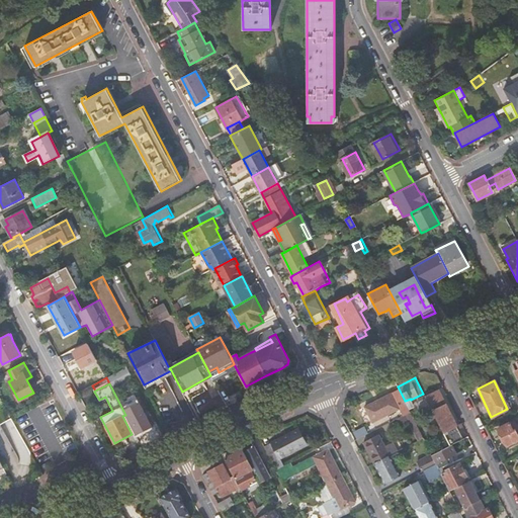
[(399,410),(407,405),(398,389),(391,393),(391,394),(366,407),(365,406),(364,407),(372,422),(374,422),(373,421),(399,409),(399,410)]
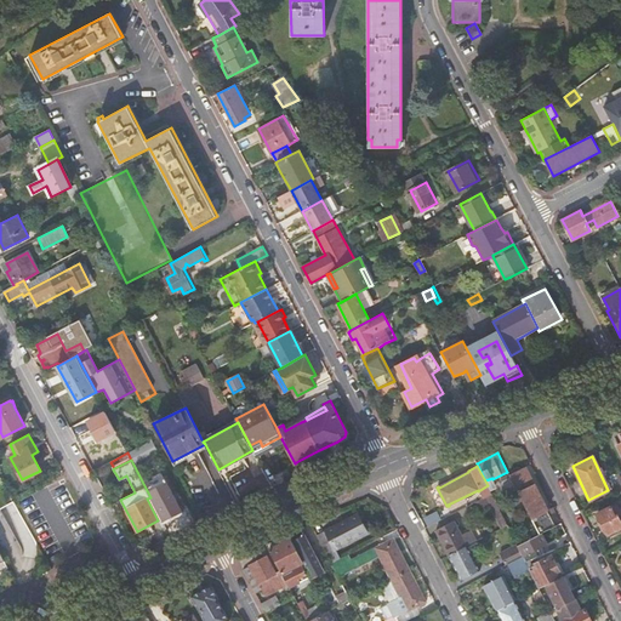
[(508,474),(514,488),(539,535),(540,534),(554,527),(524,467),(508,474)]
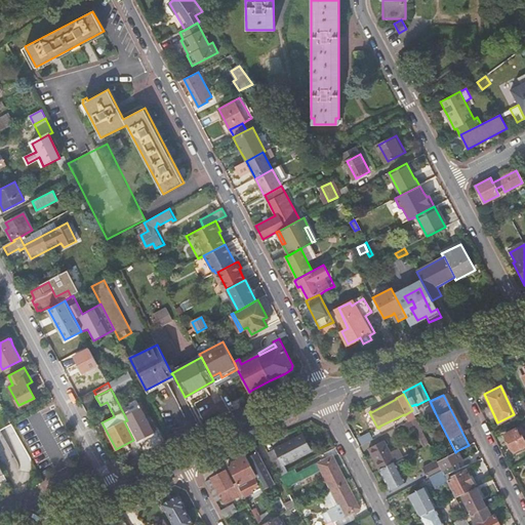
[(428,415),(435,412),(430,401),(422,405),(428,415)]
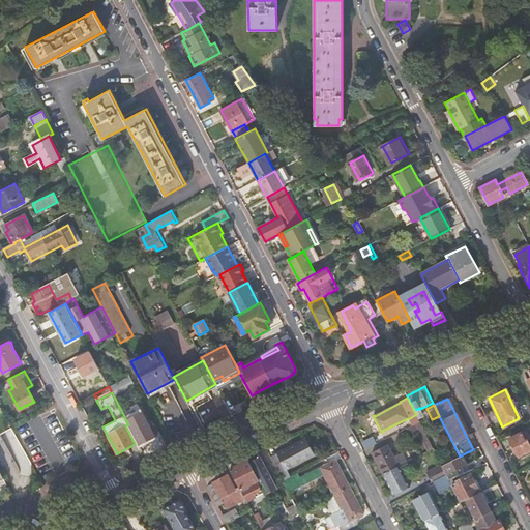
[(145,418),(130,427),(140,444),(154,437),(145,418)]
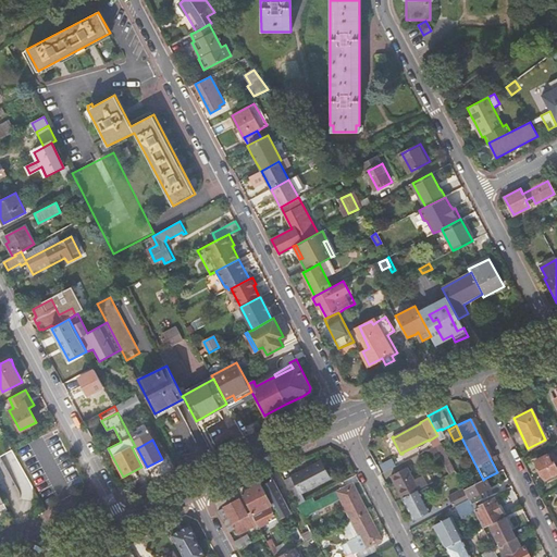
[(448,458),(441,444),(428,450),(432,458),(440,454),(443,461),(448,458)]
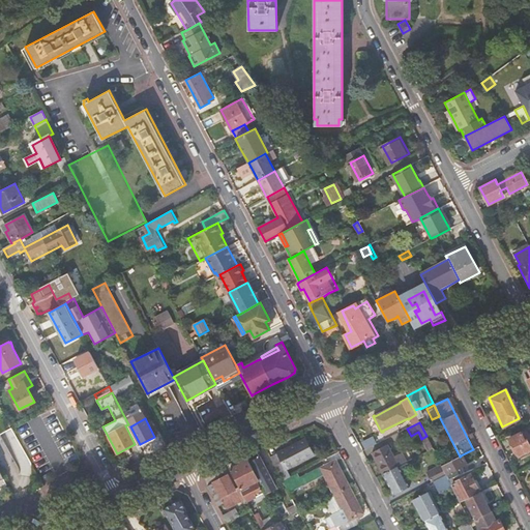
[(521,433),(509,438),(518,455),(529,449),(529,445),(527,439),(525,440),(521,433)]
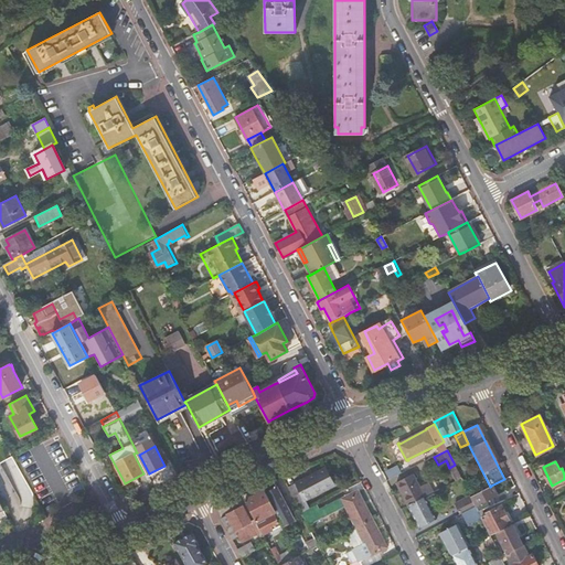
[(461,478),(455,465),(449,468),(456,480),(461,478)]
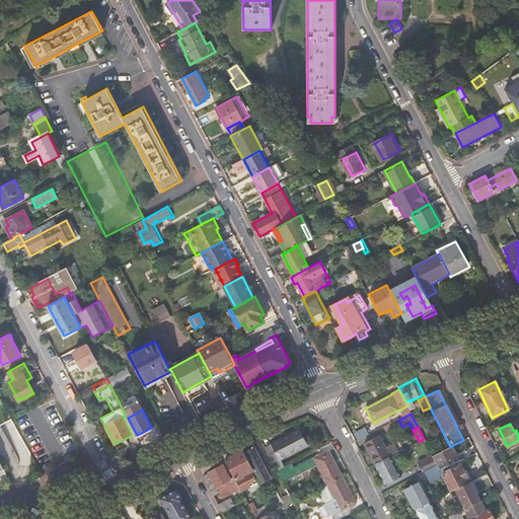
[(265,447),(274,463),(282,458),(281,458),(306,445),(306,446),(307,445),(299,430),(298,430),(298,431),(274,443),(265,447)]
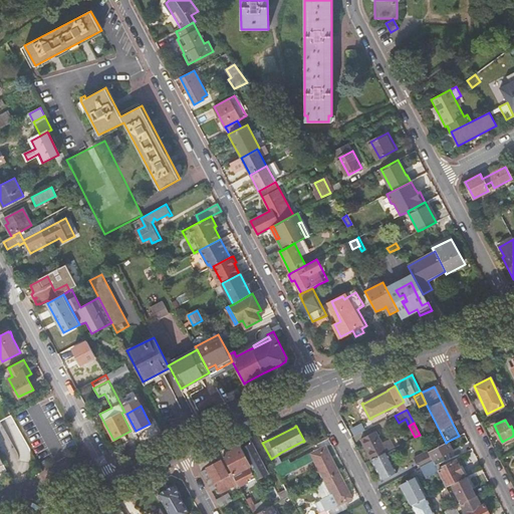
[(361,440),(371,459),(387,452),(376,432),(377,432),(376,431),(361,439),(361,440)]
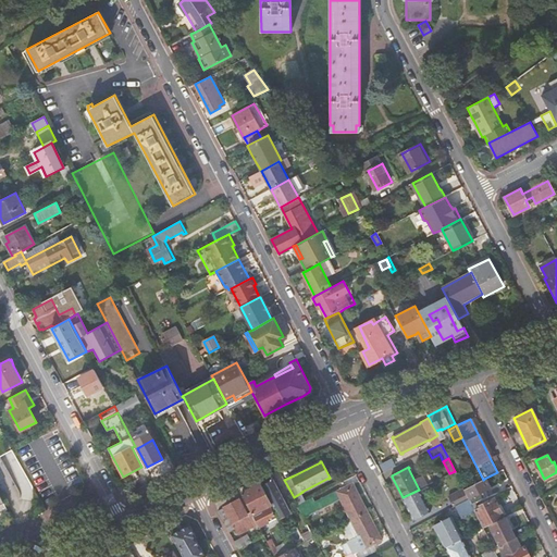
[(483,480),(463,490),(466,492),(468,497),(489,487),(484,479),(483,480)]
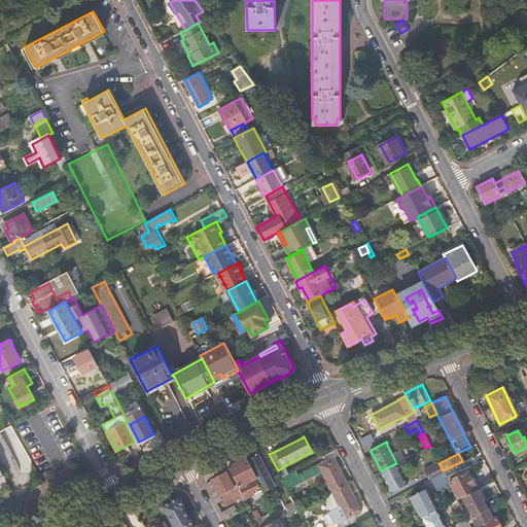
[(258,454),(248,459),(257,477),(265,491),(275,486),(258,454)]
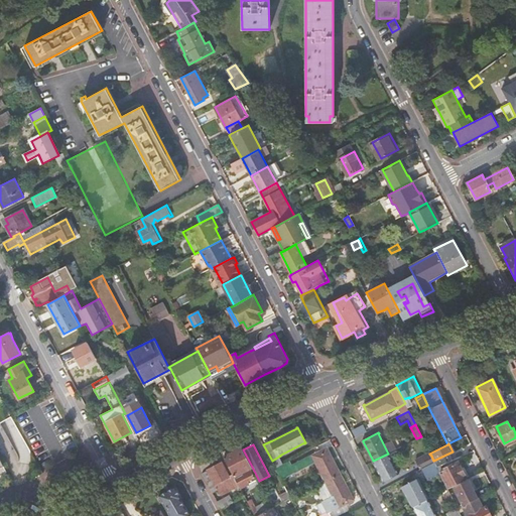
[(242,447),(224,457),(226,461),(239,486),(240,488),(252,482),(251,480),(255,477),(251,468),(252,467),(243,449),(242,447)]
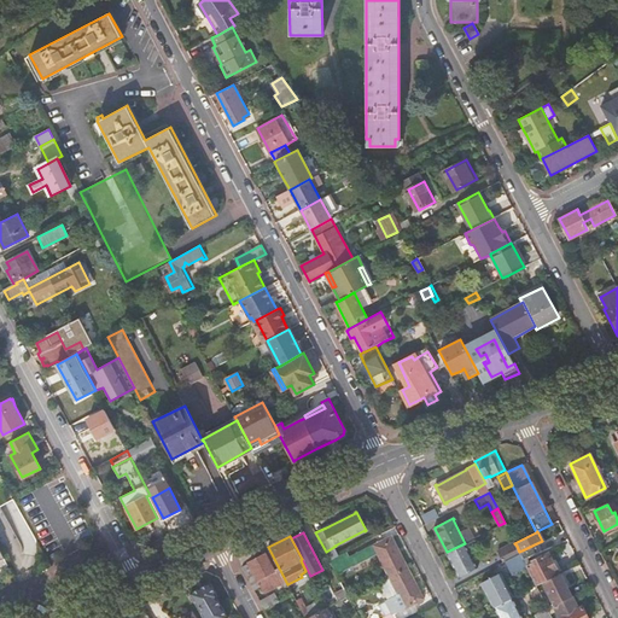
[(374,546),(390,576),(407,567),(392,537),(391,536),(373,544),(373,546),(374,546)]
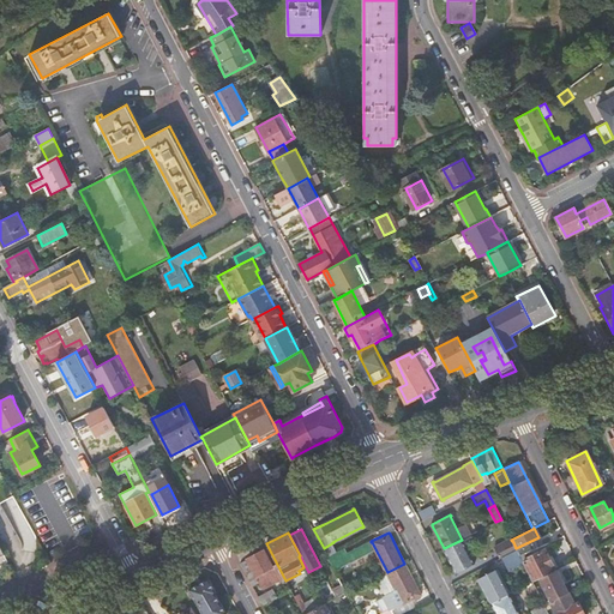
[(462,540),(444,548),(456,572),(456,573),(475,564),(475,563),(474,563),(462,540)]
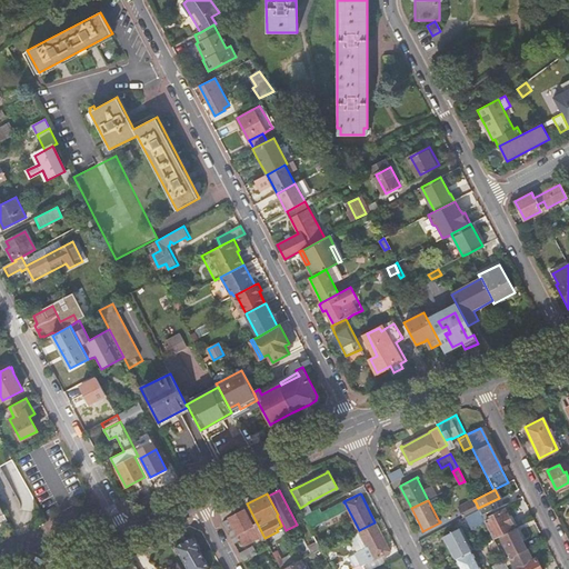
[(479,510),(478,508),(476,502),(461,509),(466,517),(479,510)]
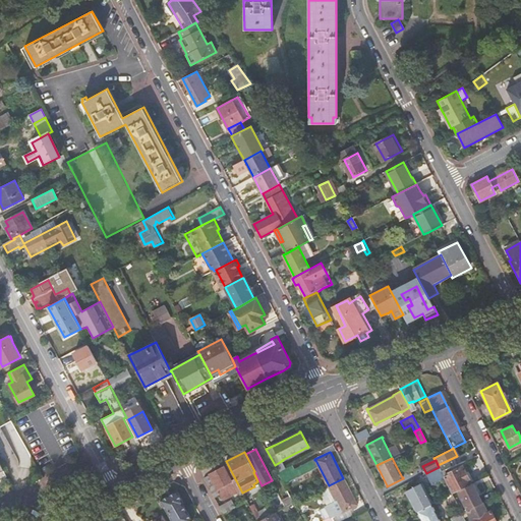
[(241,490),(228,465),(211,473),(204,477),(214,496),(220,493),(224,500),(241,490)]
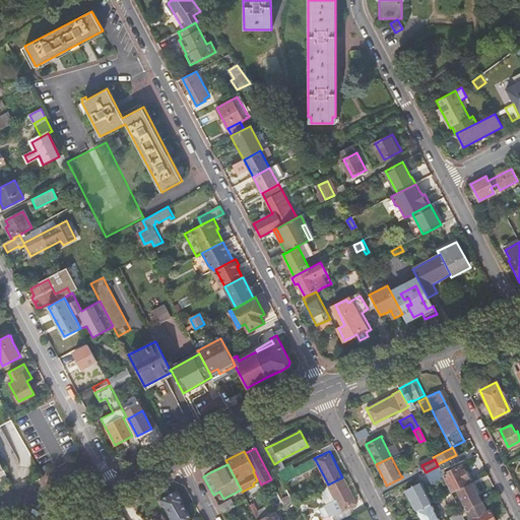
[(291,464),(278,471),(284,482),(298,475),(291,464)]
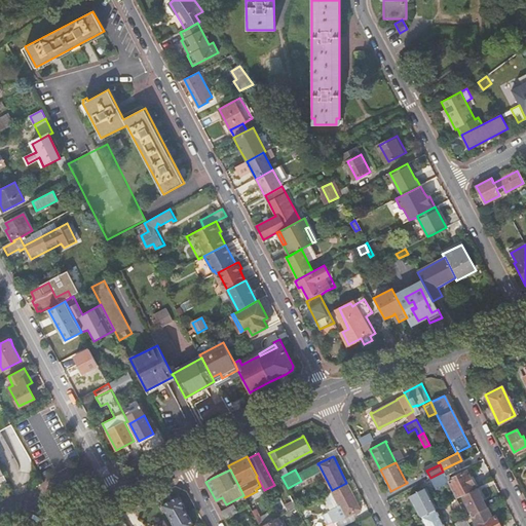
[(447,480),(443,472),(430,478),(435,486),(447,480)]
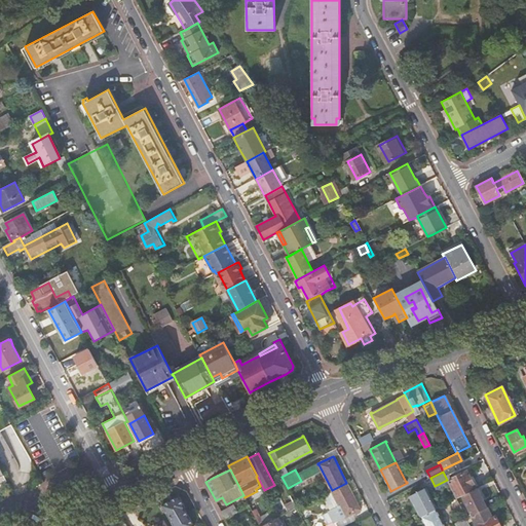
[(455,482),(453,483),(454,486),(457,485),(462,494),(475,488),(466,472),(453,478),(455,482)]
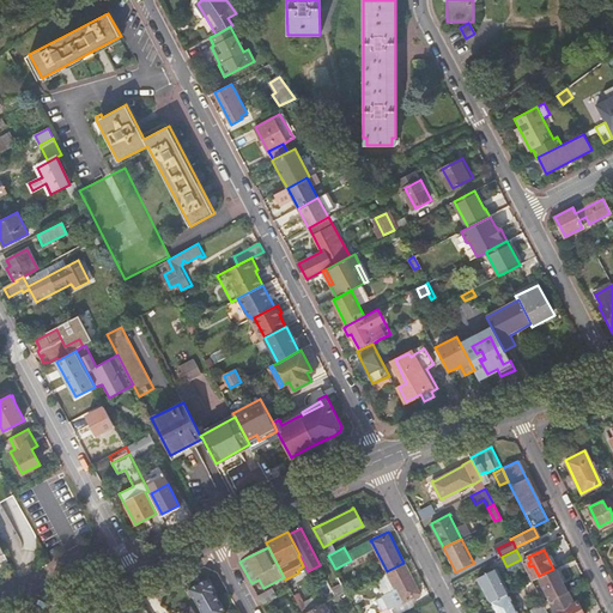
[(404,563),(387,571),(395,588),(382,594),(389,607),(378,612),(393,612),(392,610),(420,594),(420,593),(419,593),(404,563)]
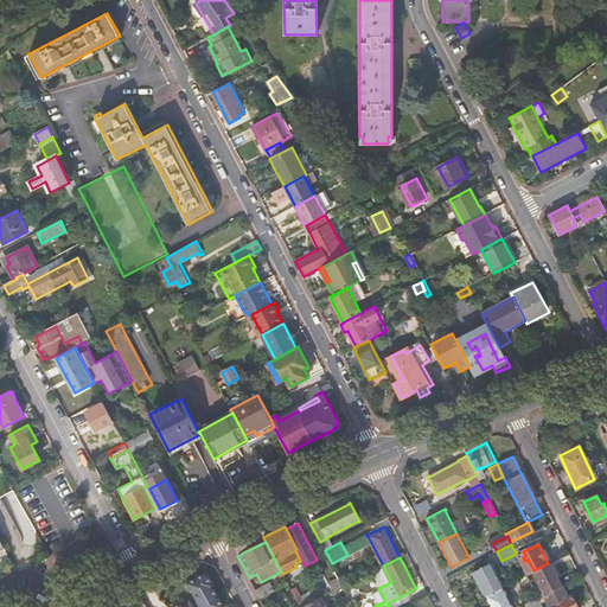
[(474,573),(486,596),(504,588),(492,564),(492,563),(473,573),(473,574),(474,573)]
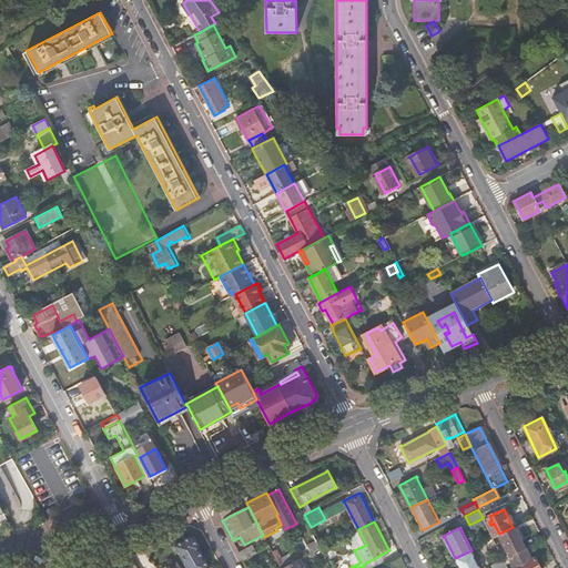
[(509,557),(526,548),(521,540),(520,541),(514,528),(498,536),(509,557)]
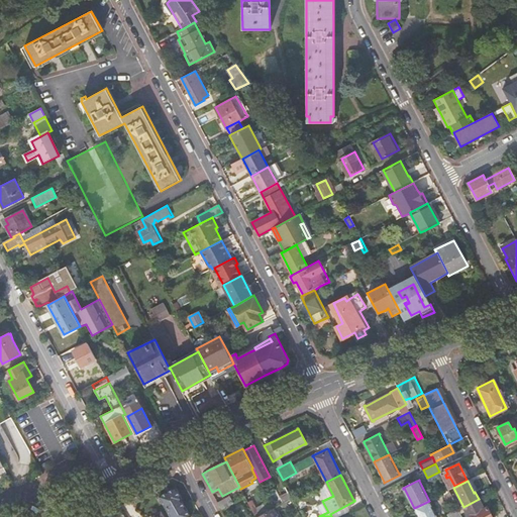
[(160,496),(171,516),(190,516),(191,516),(182,499),(183,498),(176,487),(160,496)]
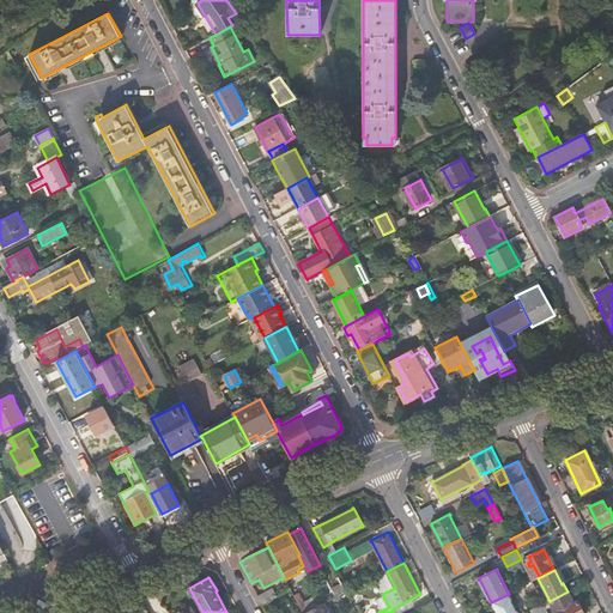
[(338,577),(329,582),(337,596),(346,592),(338,577)]
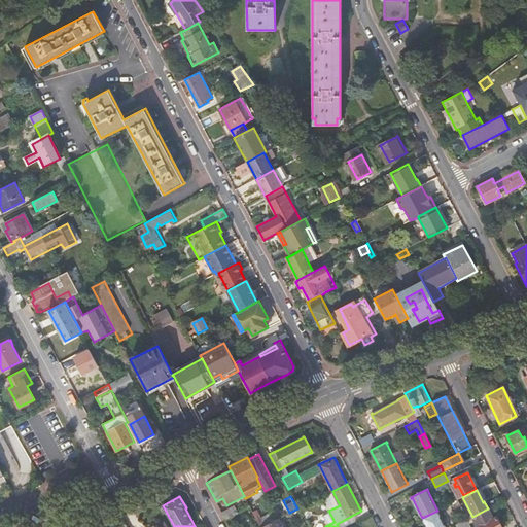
[(253,506),(250,508),(259,526),(260,526),(265,525),(256,511),(255,511),(253,506)]
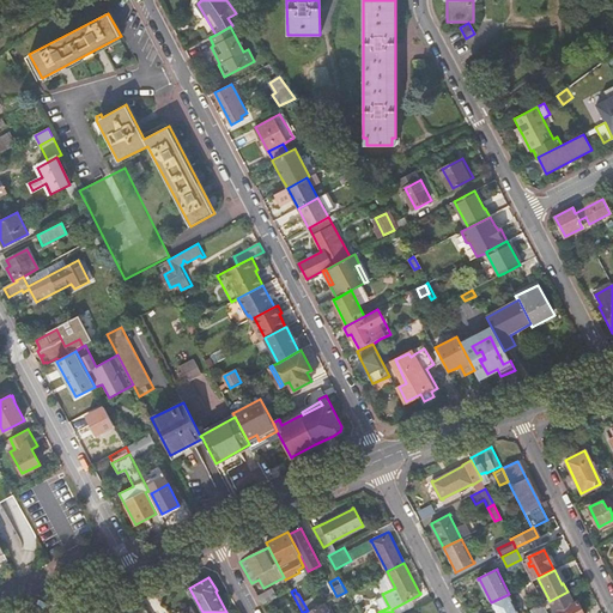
[(568,592),(550,601),(556,612),(583,612),(577,600),(572,602),(568,592)]
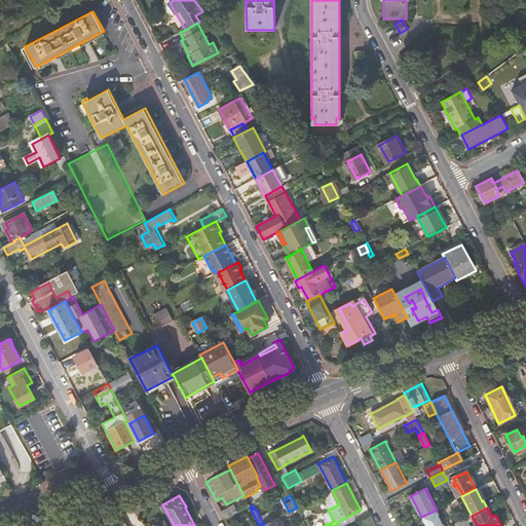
[(445,525),(437,510),(421,517),(425,525),(445,525)]
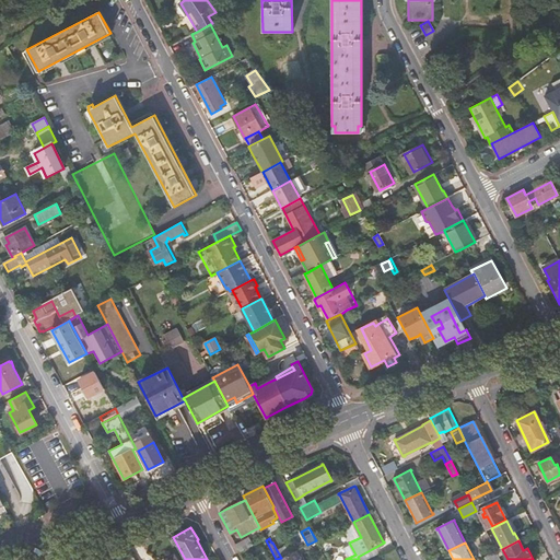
[(301,559),(296,550),(281,558),(277,559),(301,559)]
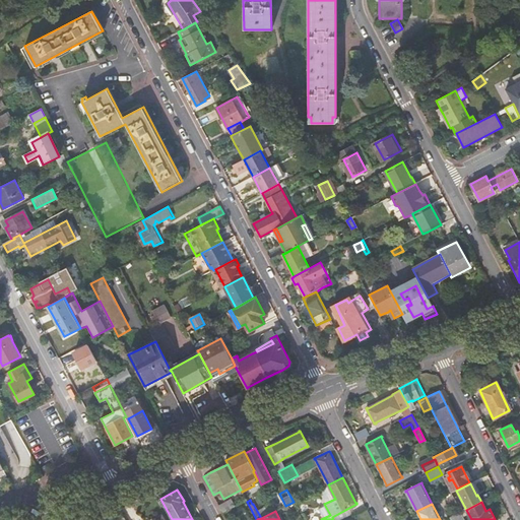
[(461,512),(460,511),(446,518),(446,519),(462,519),(464,519),(461,512)]
